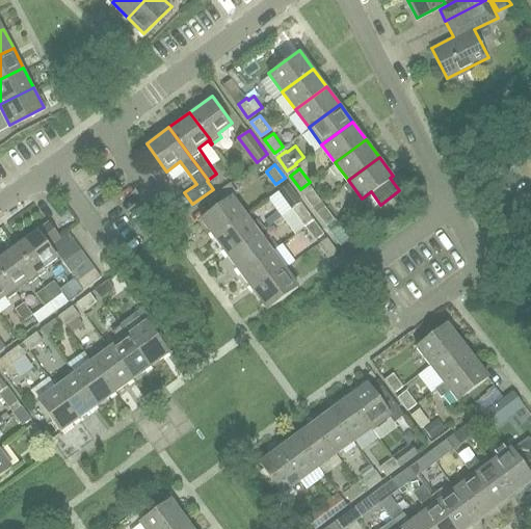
[(206,199),(213,209),(201,218),(214,236),(245,213),(233,195),(239,191),(231,181),(206,199)]
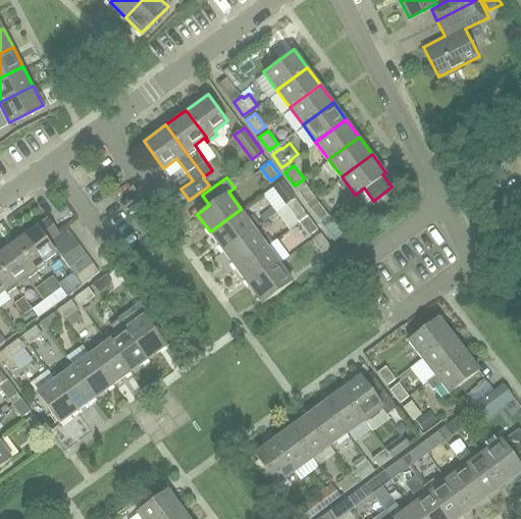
[(273,186),(283,198),(293,192),(282,178),(273,186)]
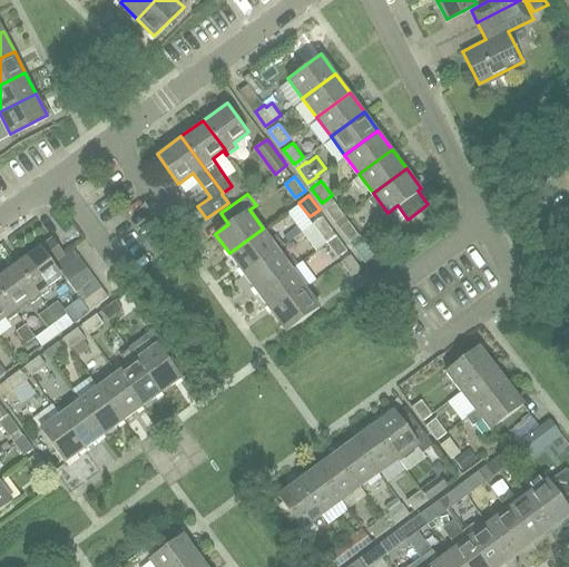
[(335,199),(325,207),(335,222),(345,214),(335,199)]
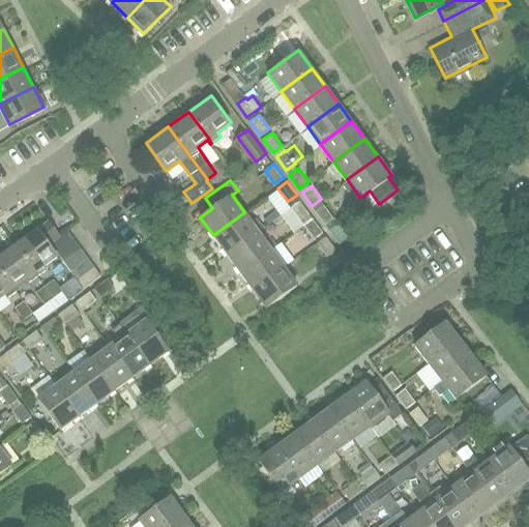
[(291,206),(301,220),(311,213),(300,200),(291,206)]
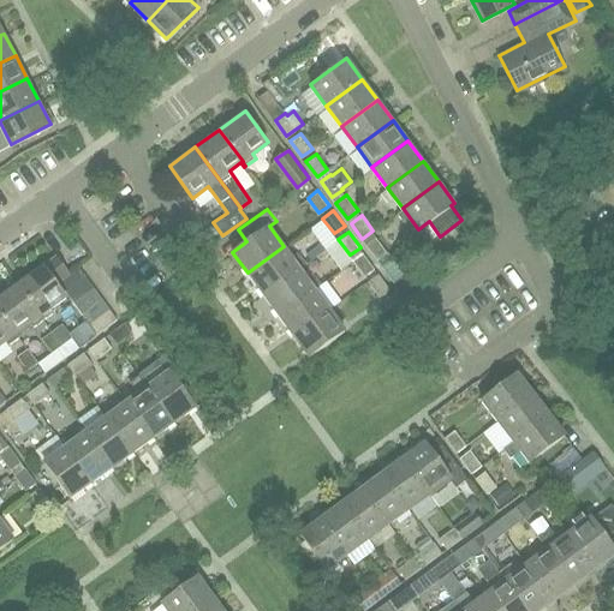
[(376,235),(365,244),(377,259),(388,251),(376,235)]
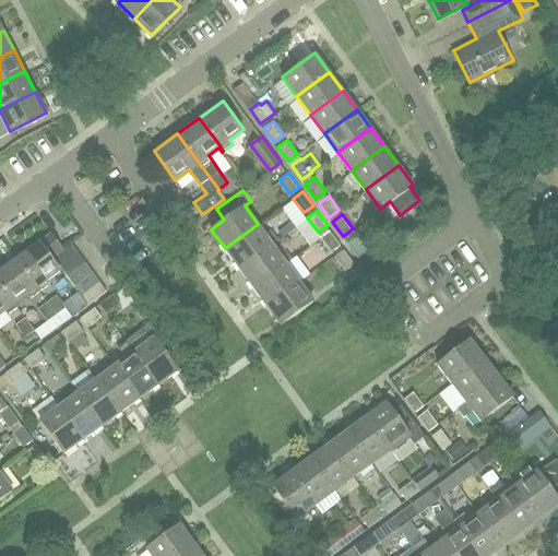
[(283,235),(297,225),(293,220),(280,229),(283,235)]
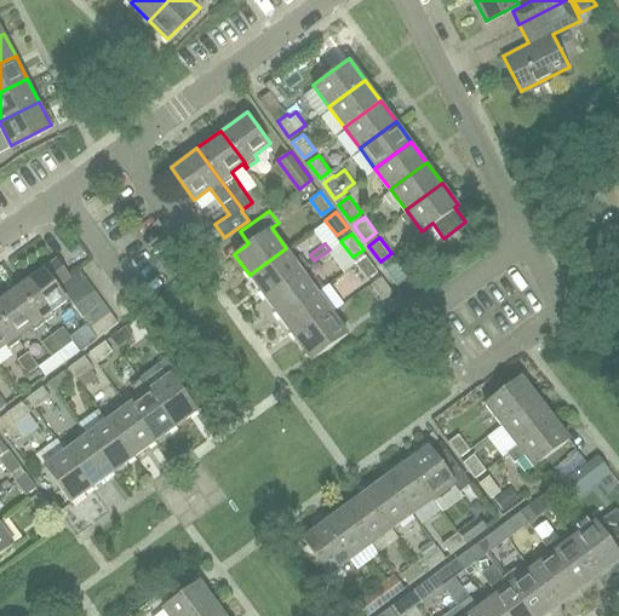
[(293,258),(286,248),(250,275),(264,295),(309,263),(301,252),(293,258)]
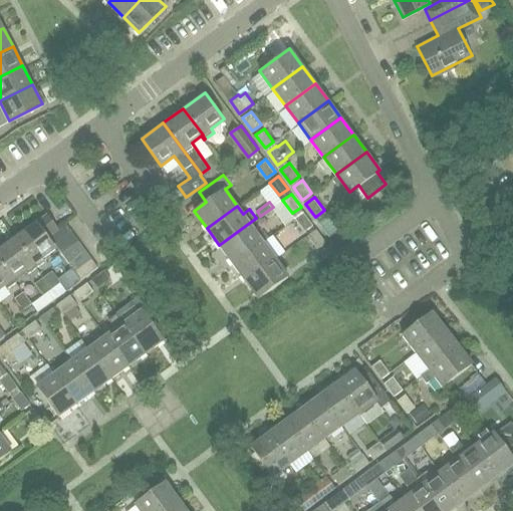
[(295,217),(304,230),(313,224),(304,211),(295,217)]
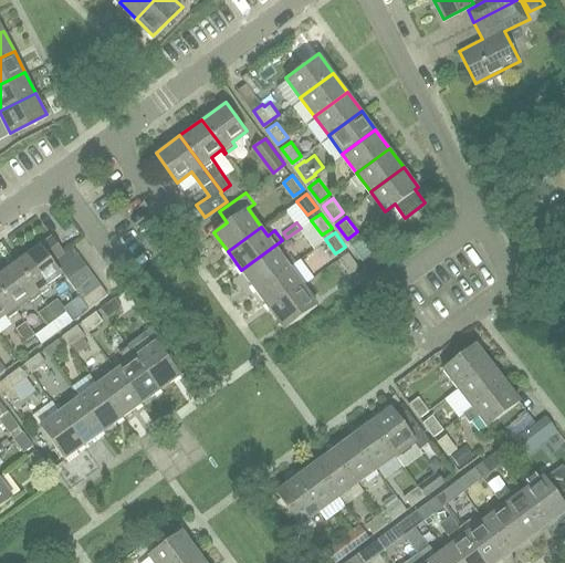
[(64,251),(52,233),(17,260),(38,290),(61,272),(59,269),(52,260),(64,251)]
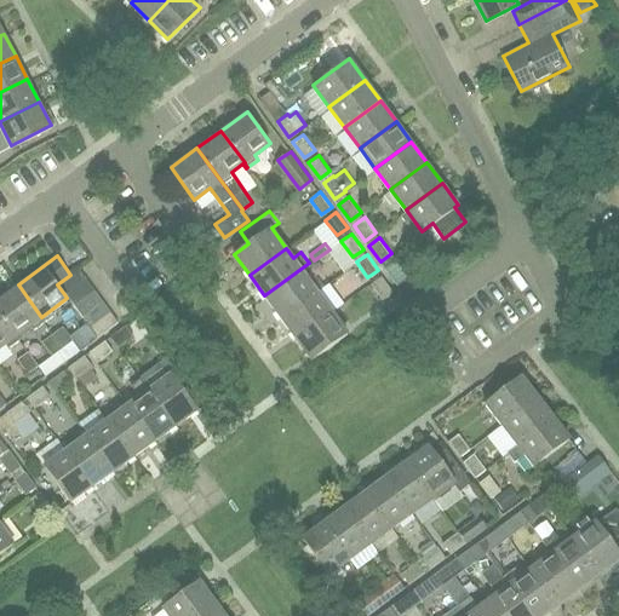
[(309,263),(264,295),(280,316),(325,285),(317,274),(309,278),(303,270),(310,264),(309,263)]
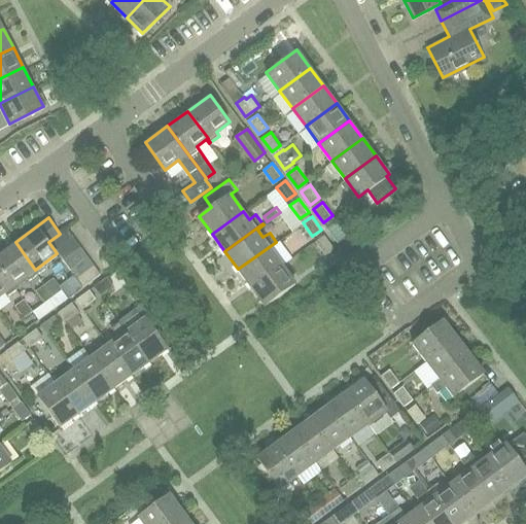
[(68,226),(60,234),(48,242),(55,250),(75,236),(68,226)]
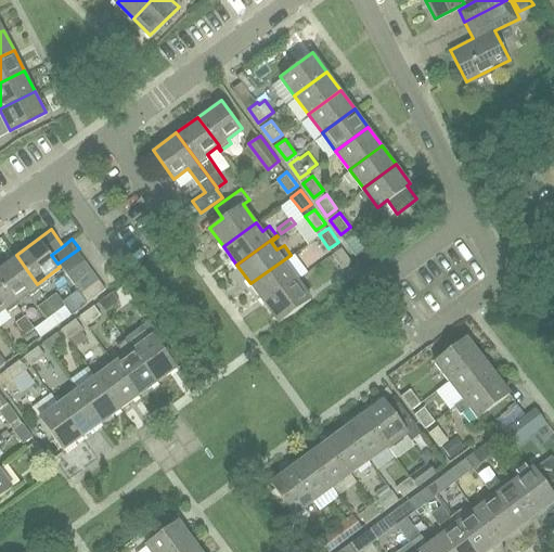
[(333,253),(343,267),(352,260),(342,246),(333,253)]
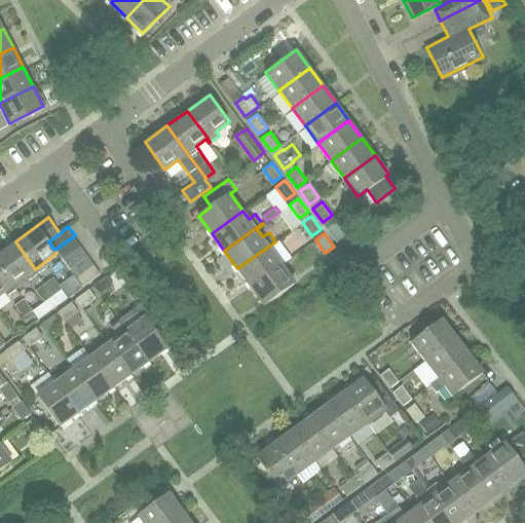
[(81,245),(75,235),(54,250),(57,253),(62,259),(81,245)]
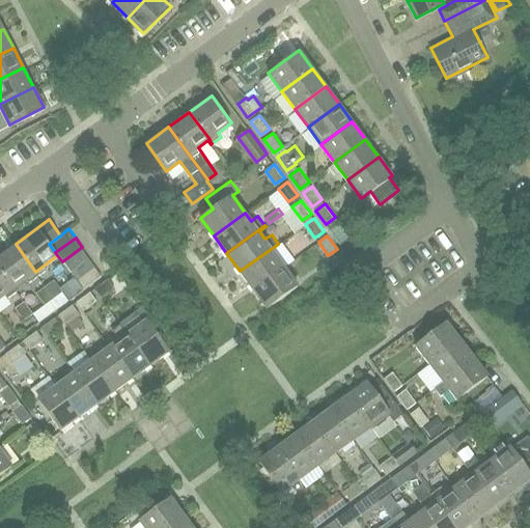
[(35,272),(16,244),(0,254),(0,267),(14,286),(15,286),(35,272)]
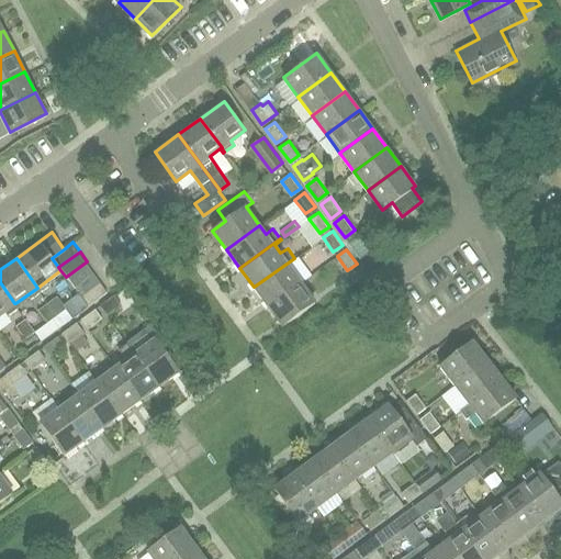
[(294,259),(294,258),(254,287),(267,305),(301,281),(288,264),(294,259)]
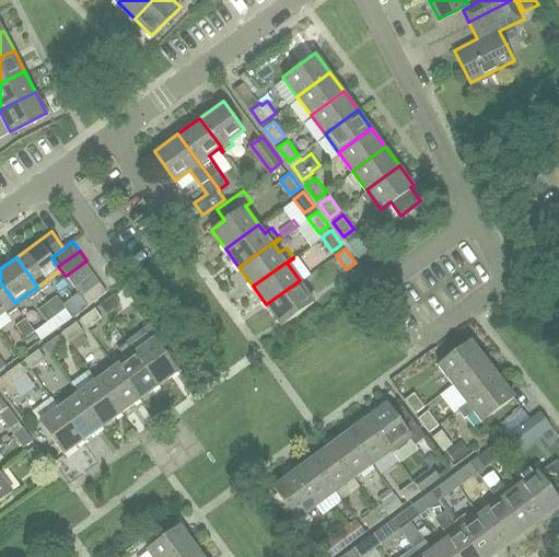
[(93,269),(86,260),(66,276),(72,285),(93,269)]
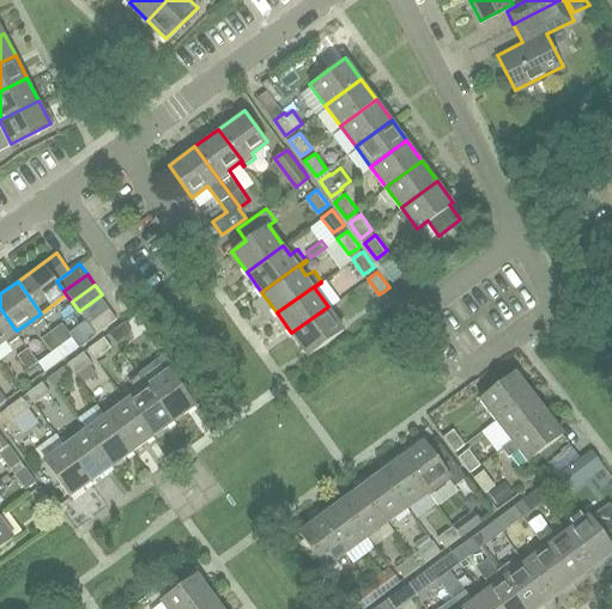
[(102,294),(79,311),(86,322),(109,305),(102,294)]
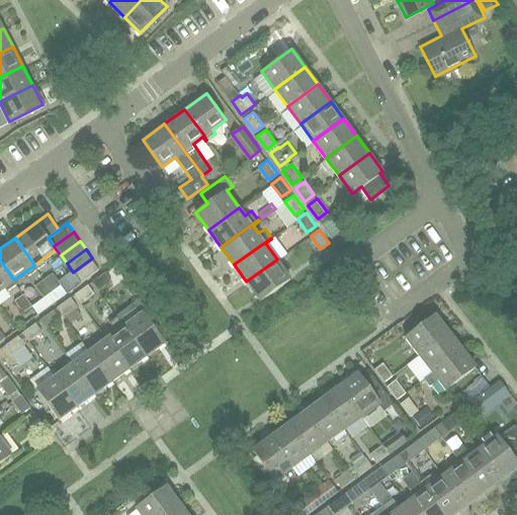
[(99,267),(92,258),(73,272),(80,281),(99,267)]
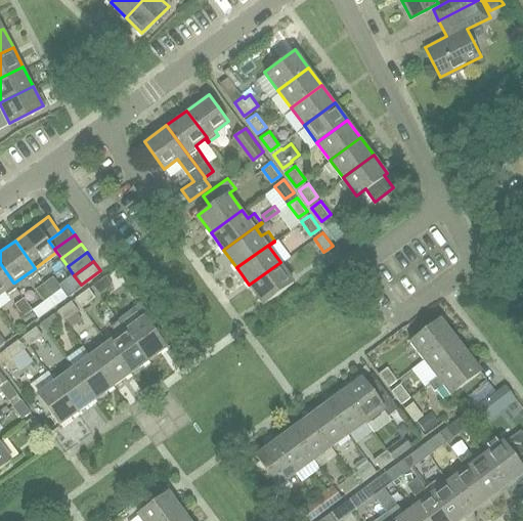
[(294,280),(280,262),(249,285),(262,303),(294,280)]
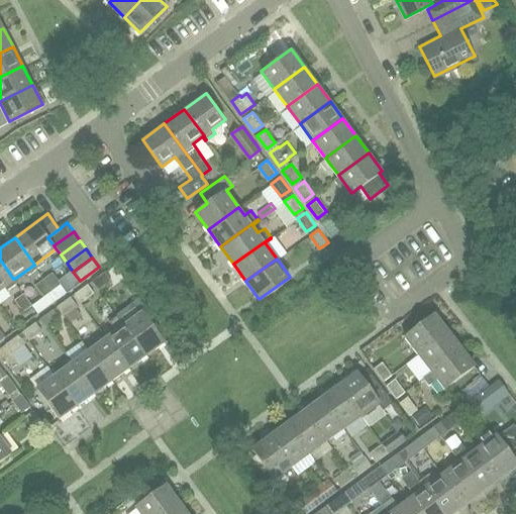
[(13,279),(0,260),(0,289),(14,279),(13,279)]
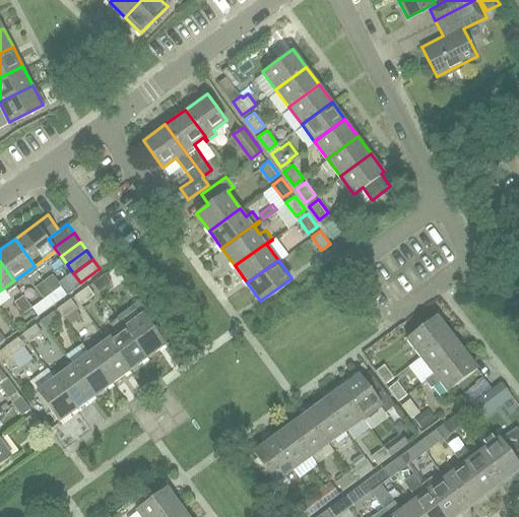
[(106,271),(92,281),(99,289),(113,280),(106,271)]
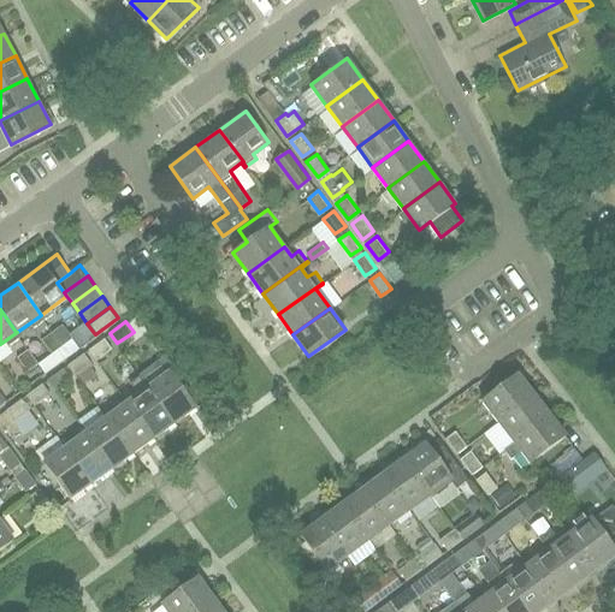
[(63,322),(52,330),(63,344),(74,337),(63,322)]
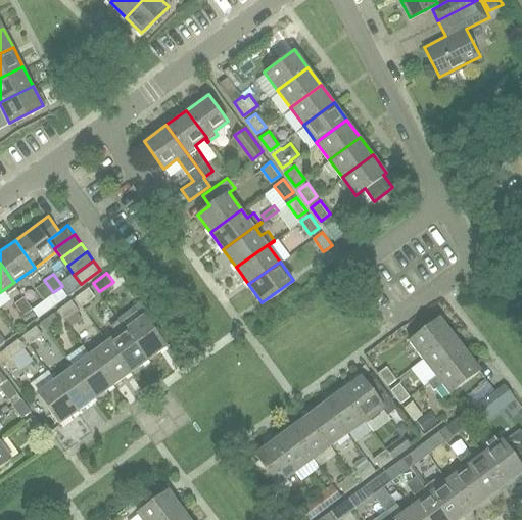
[(53,292),(44,280),(36,287),(45,299),(53,292)]
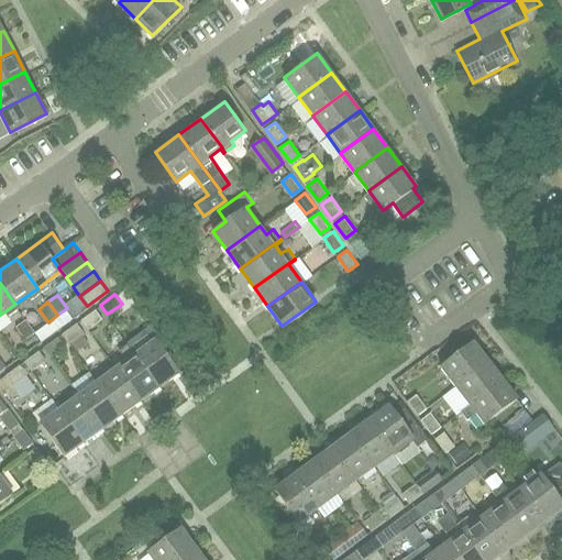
[(81,318),(88,328),(103,317),(96,308),(81,318)]
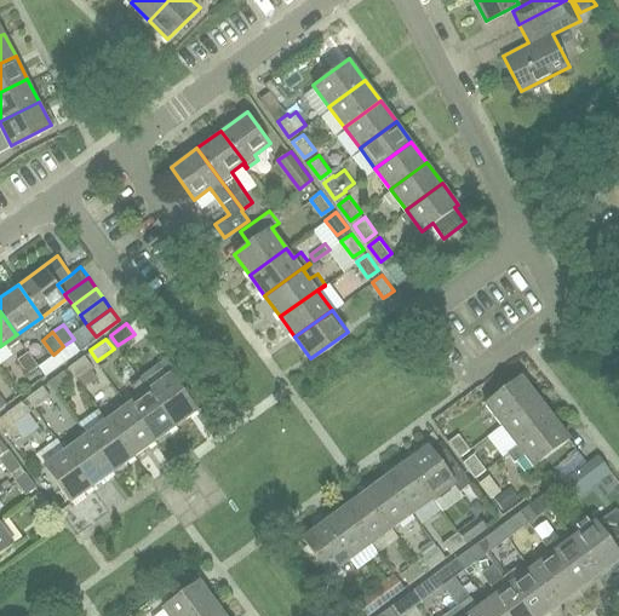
[(39,364),(29,350),(18,358),(28,372),(39,364)]
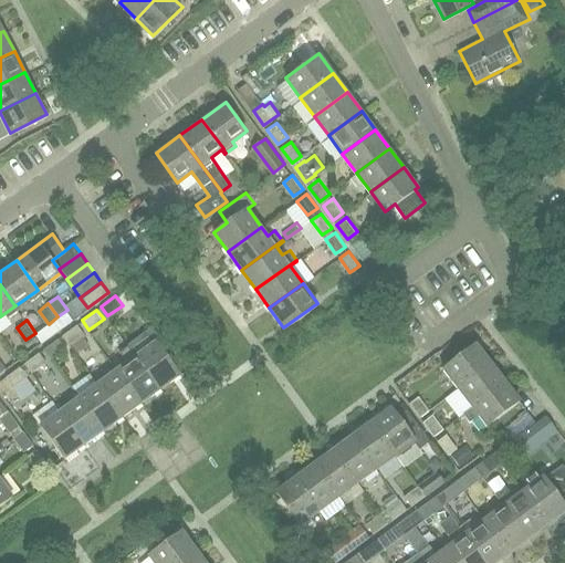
[(84,333),(77,323),(63,334),(70,343),(84,333)]
